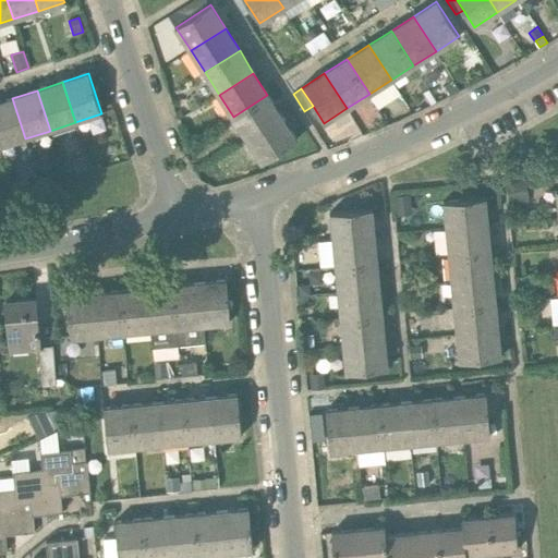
[(267,95),(233,117),(247,140),(281,117),(267,95)]
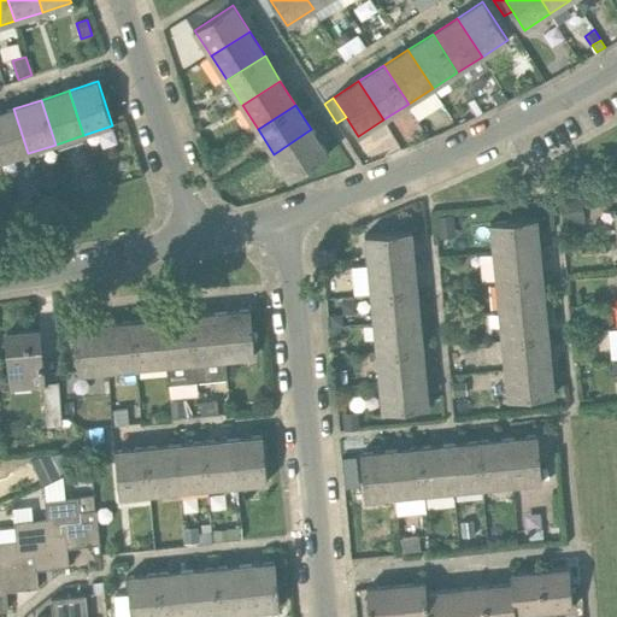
[(0,162),(28,153),(13,109),(0,112),(0,162)]
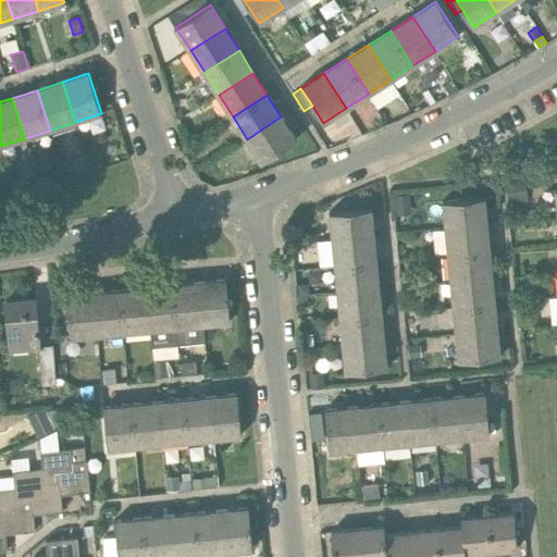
[(281,116),(247,139),(261,162),(296,140),(281,116)]
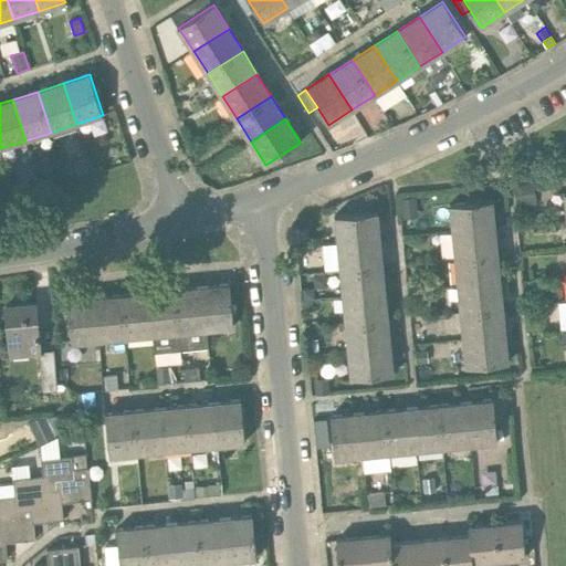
[(72,163),(76,177),(90,173),(85,158),(72,163)]
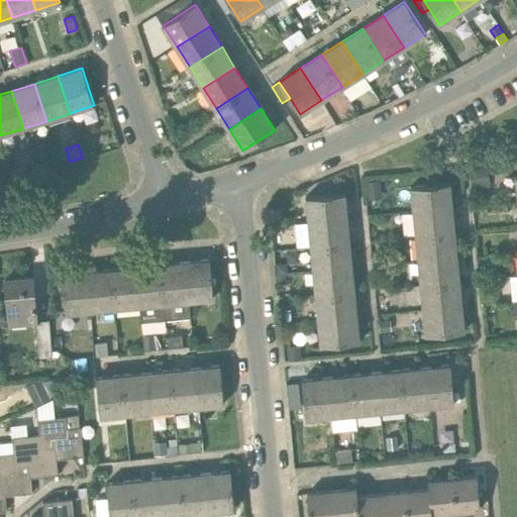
[(470,170),(474,190),(491,188),(488,167),(470,170)]
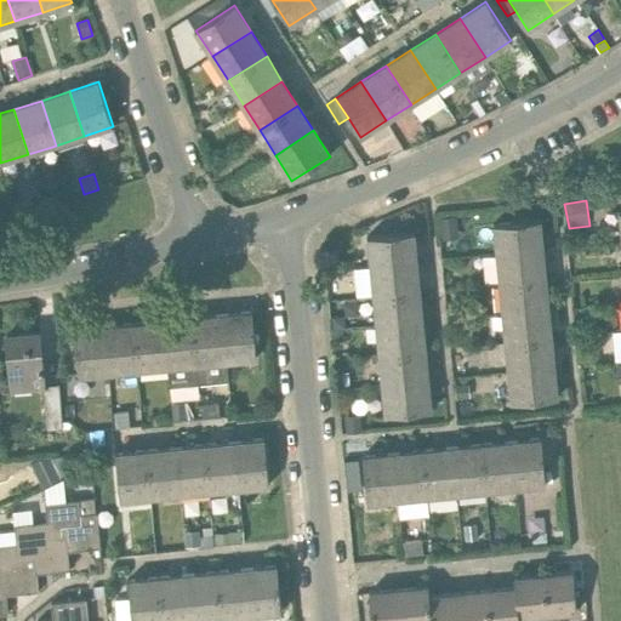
[(6,211),(9,221),(18,217),(15,209),(6,211)]
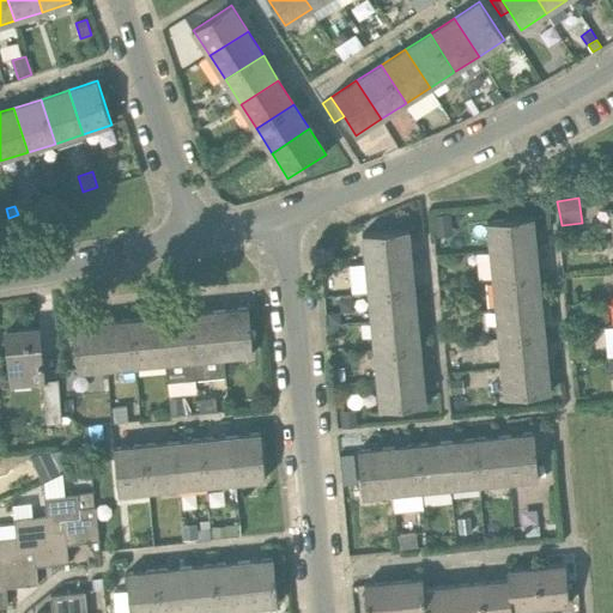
[(451,236),(450,213),(434,214),(436,237),(451,236)]
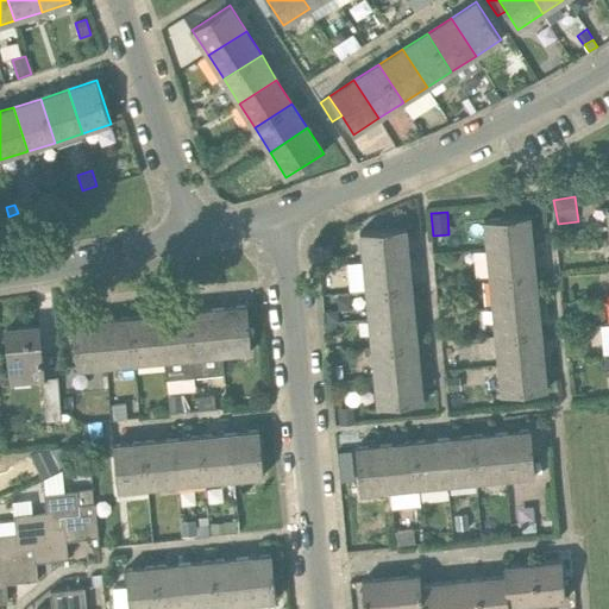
[(487,250),(532,245),(529,215),(484,220),(487,250)]
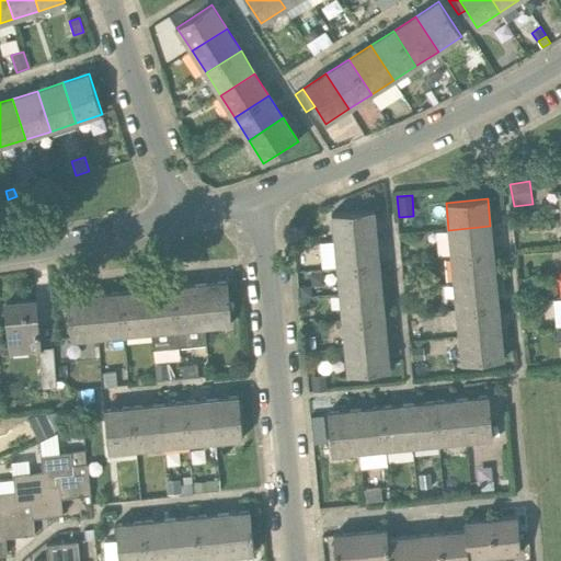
[(335,241),(377,238),(374,209),(333,214),(335,241)]
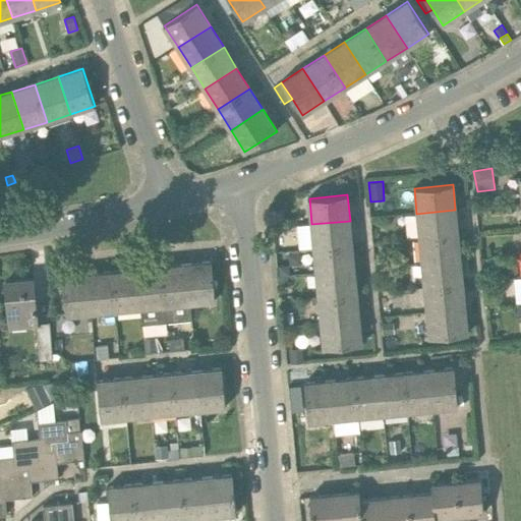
[(419,238),(458,235),(455,210),(416,214),(419,238)]
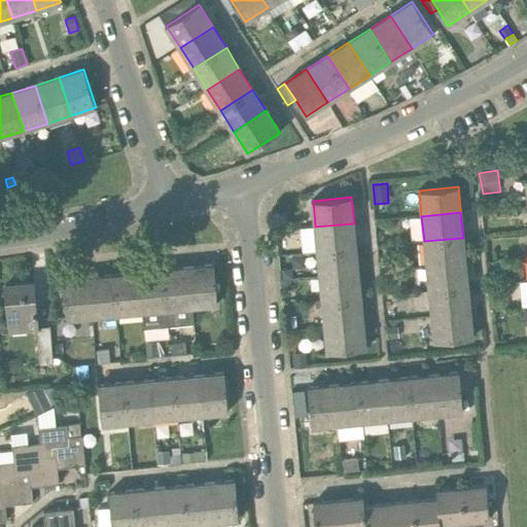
[(317,251),(356,248),(354,223),(315,226),(317,251)]
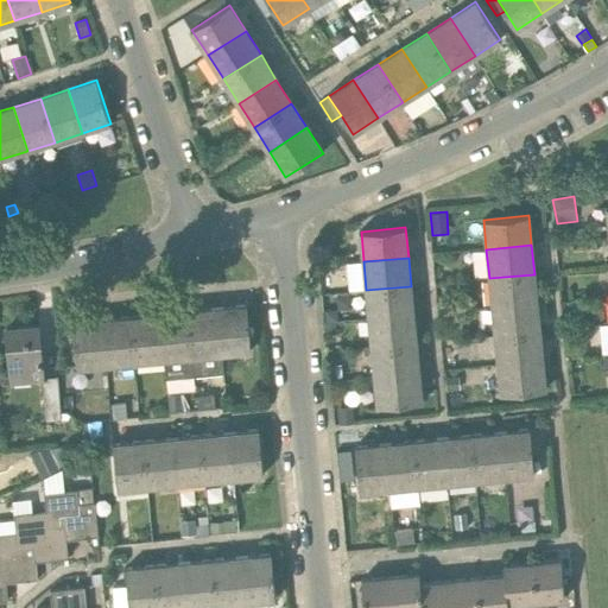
[(492,308),(537,303),(534,274),(489,278),(492,308)]
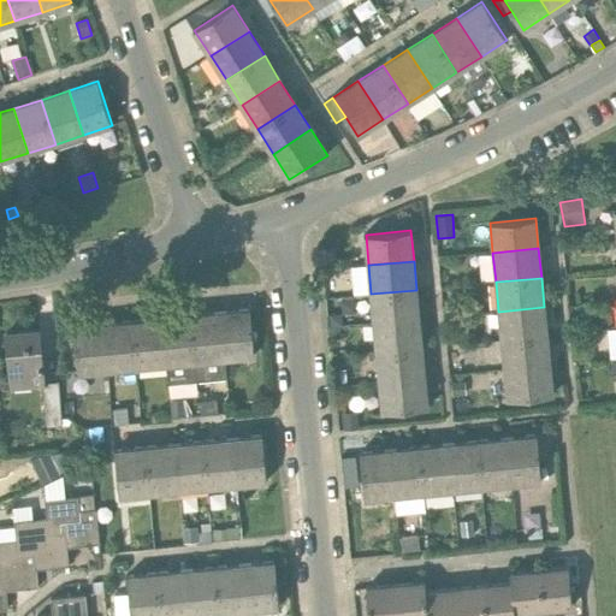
[(374,324),(419,319),(416,290),(371,294),(374,324)]
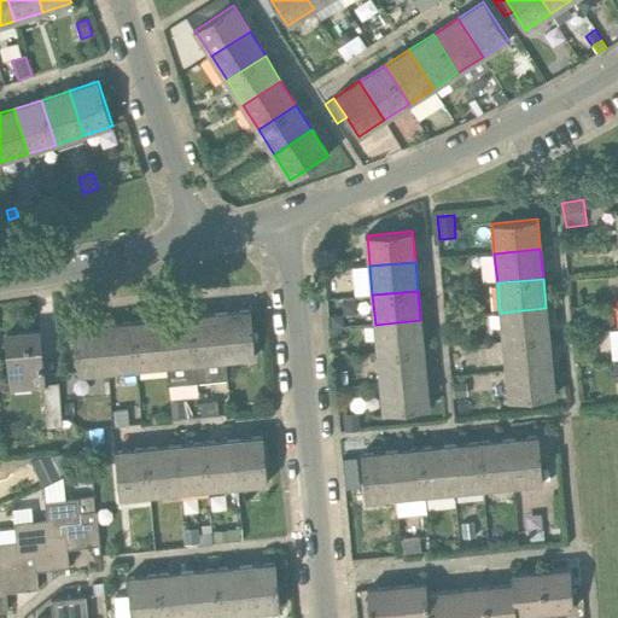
[(576,305),(577,320),(592,319),(590,304),(576,305)]
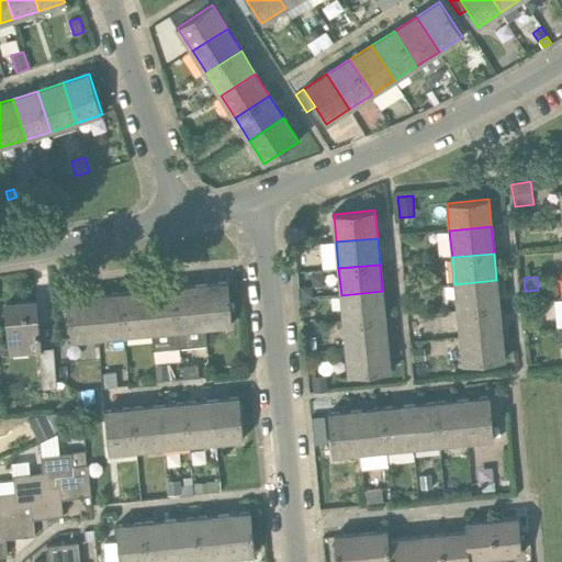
[(458,311),(499,306),(496,280),(454,284),(458,311)]
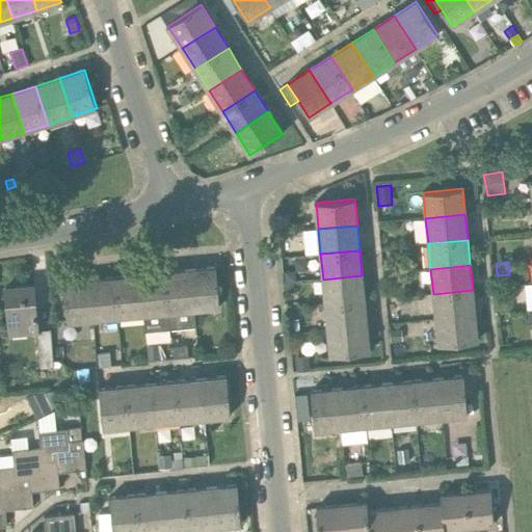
[(216,267),(190,270),(194,310),(220,308),(216,267)]
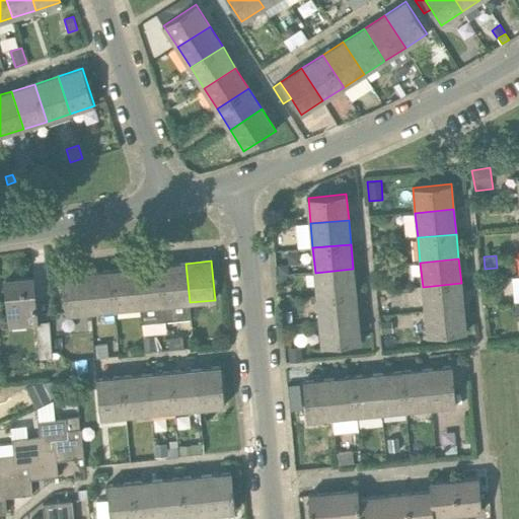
[(190,302),(186,264),(160,266),(166,320),(191,317),(190,302)]
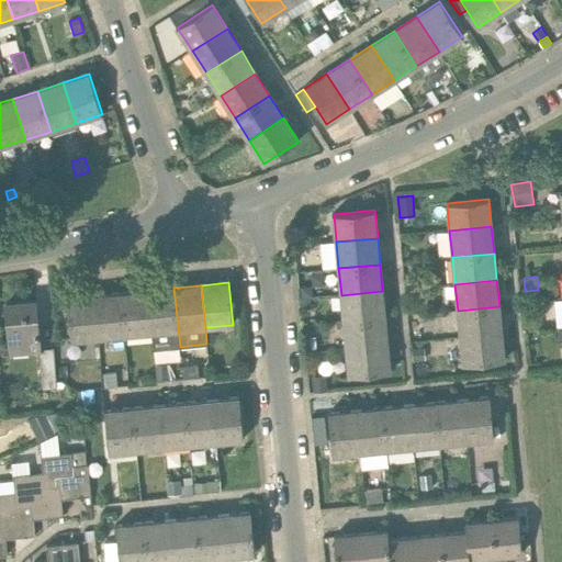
[(312,287),(300,287),(301,298),(312,296),(312,287)]
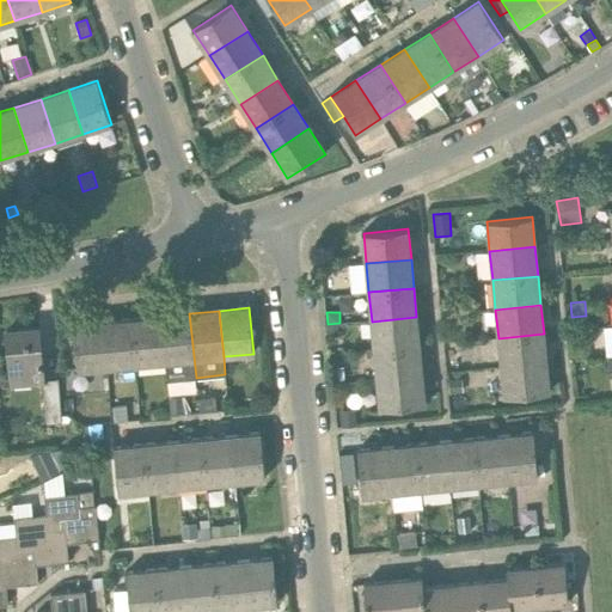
[(196,378),(189,313),(160,316),(165,362),(167,380),(196,378)]
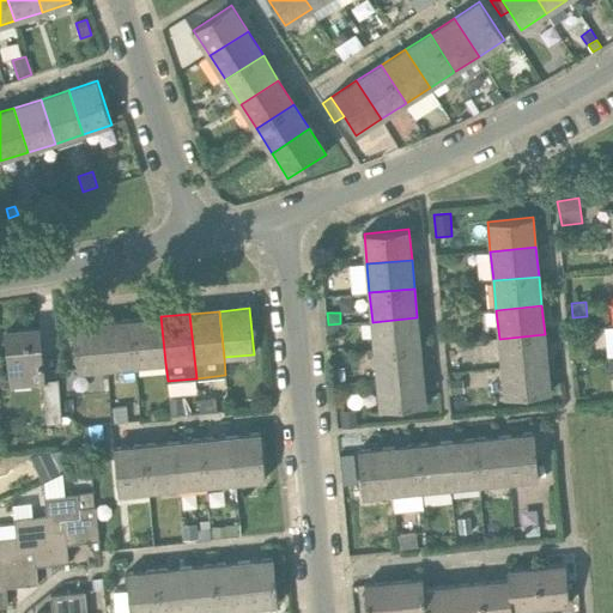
[(165,363),(161,316),(132,320),(137,365),(165,363)]
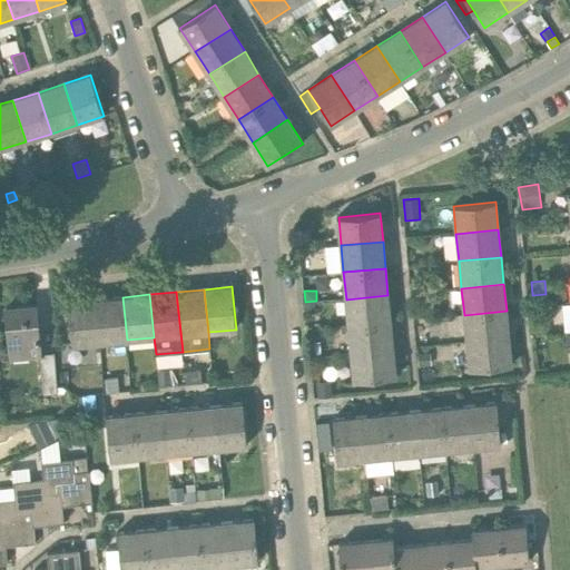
[(349,326),(391,322),(387,295),(346,300),(349,326)]
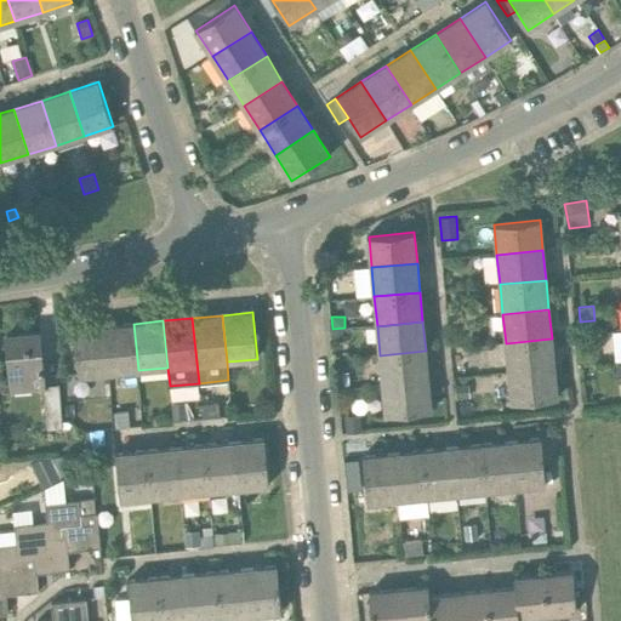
[(138,370),(134,324),(104,326),(109,374),(138,370)]
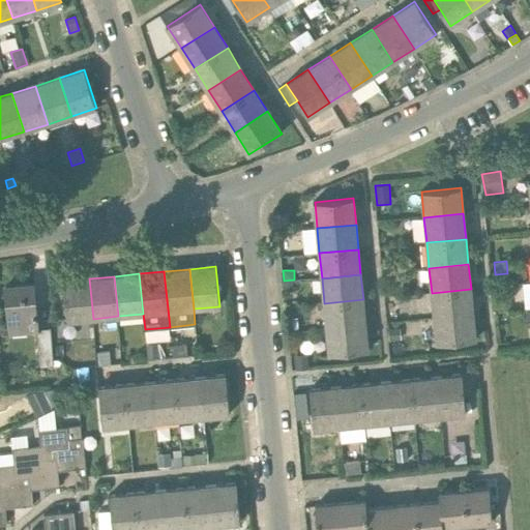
[(93,319),(89,278),(63,282),(67,321),(93,319)]
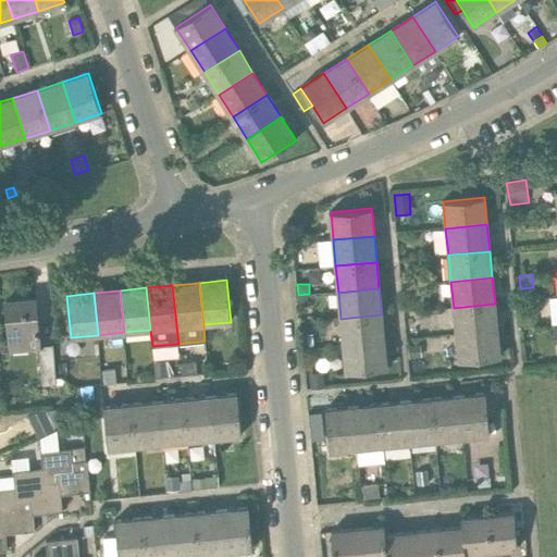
[(309,295),(298,296),(298,307),(310,307),(309,295)]
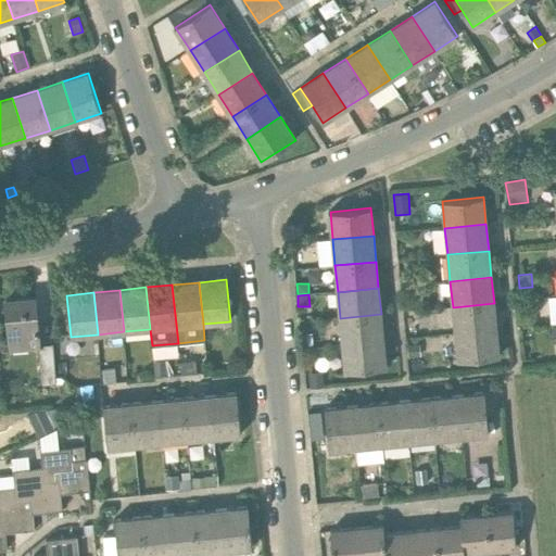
[(10,344),(40,341),(36,298),(5,301),(10,344)]
